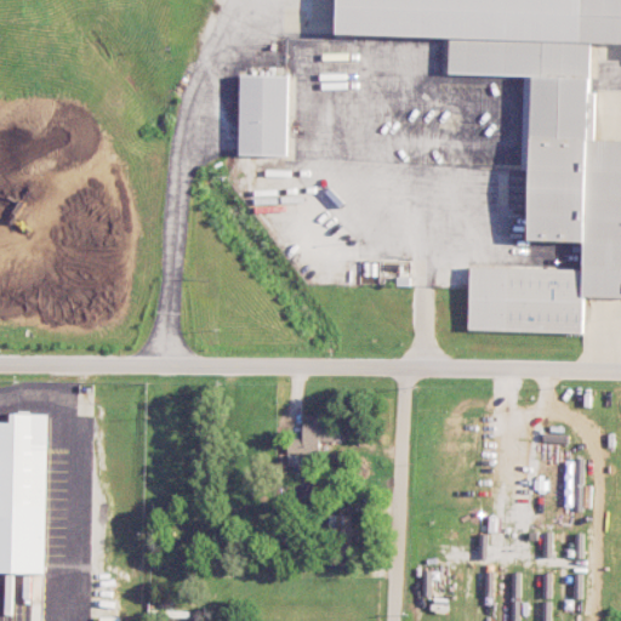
[(620,0),(620,297),(582,296),(581,331),(468,328),(471,266),(581,269),(582,241),(525,240),(531,75),(449,73),(450,38),(334,33),(335,0),(620,0)]
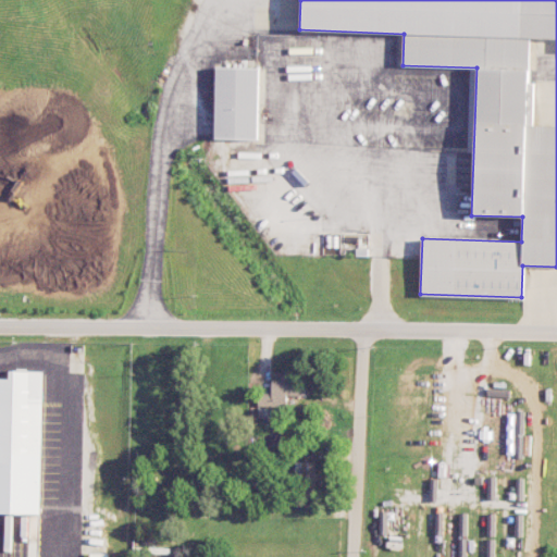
[(256,139),(213,138),(214,66),(258,67),(256,139)]
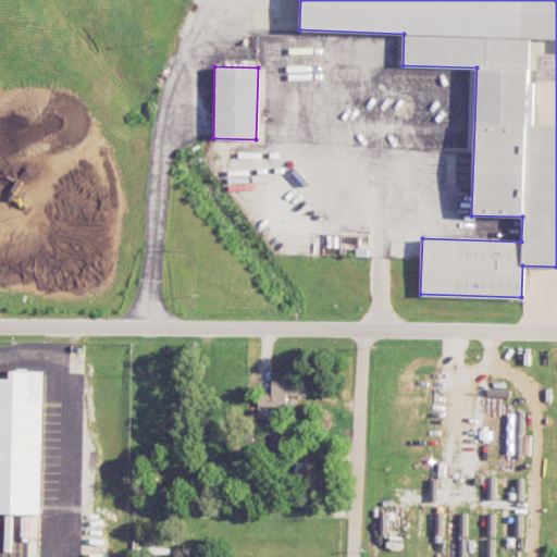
[(0,511),(0,376),(14,378),(15,369),(47,370),(42,512),(0,511)]
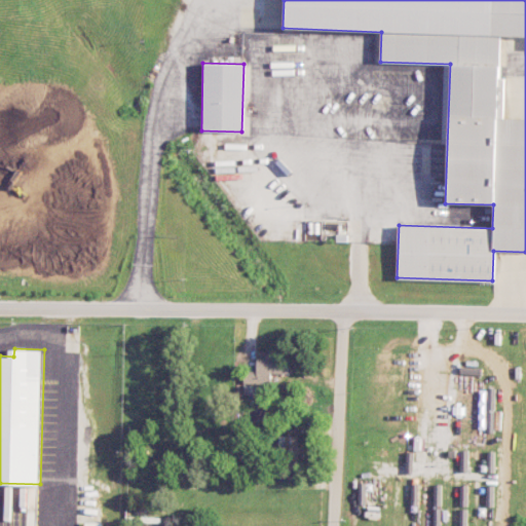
[(272,373),(288,374),(289,357),(257,355),(257,371),(245,371),(243,383),(272,384),(272,373)]
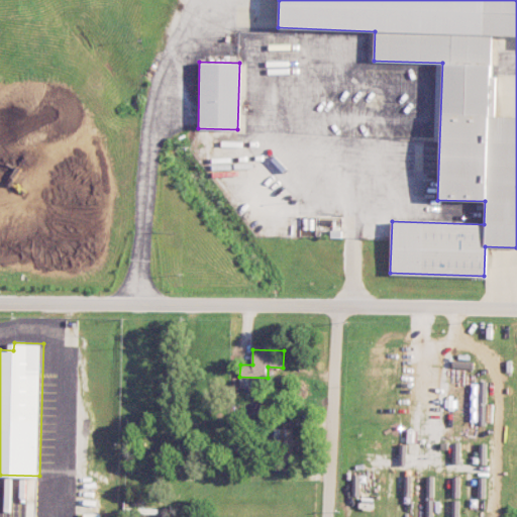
[(452,357),(454,357),(454,359),(474,360),(474,368),(452,367),(452,357)]
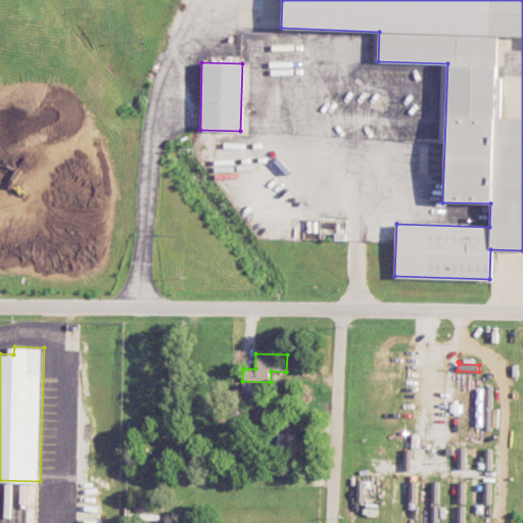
[(485,385),(492,386),(491,407),(484,407),(484,396),(484,393),(485,393),(485,385)]
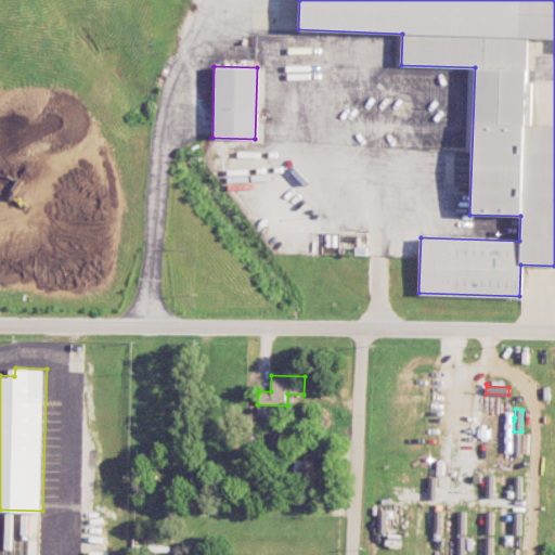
[(514,434),(521,434),(520,456),(513,455),(514,434)]
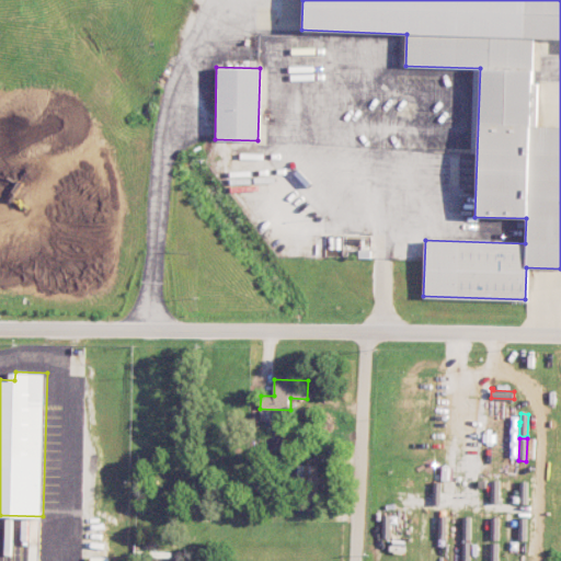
[(298,465),(298,480),(319,480),(319,465),(298,465)]
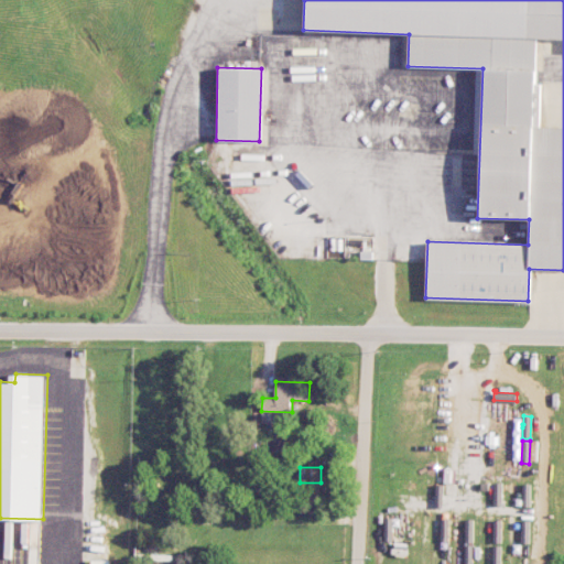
[(494,483),(497,483),(497,480),(501,480),(501,483),(502,483),(502,487),(502,490),(501,490),(501,497),(502,497),(502,501),(501,501),(501,502),(501,505),(494,505),(494,483)]
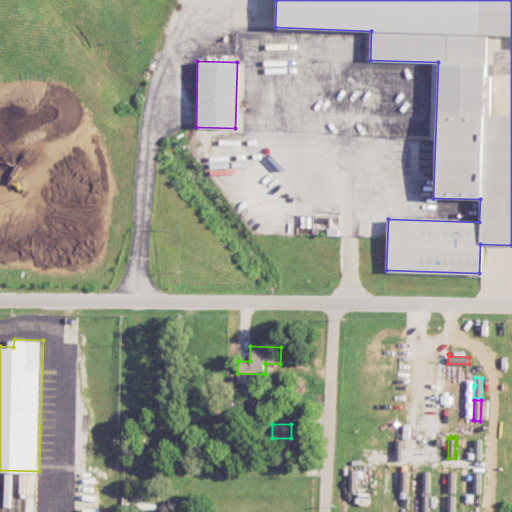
[(474,439),(477,439),(477,438),(479,438),(479,439),(481,439),(481,453),(483,453),(483,455),(481,455),(481,459),(473,459),(474,439)]
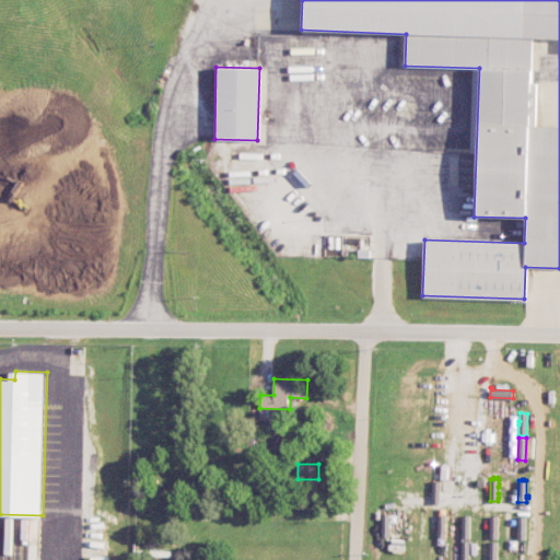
[(432,480),(440,480),(439,503),(431,502),(432,480)]
